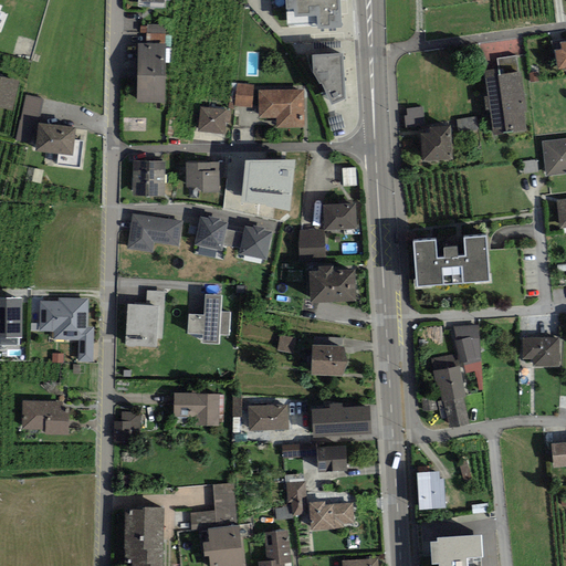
[(284,0),(286,25),(317,24),(317,29),(342,28),(339,0),(284,0)]
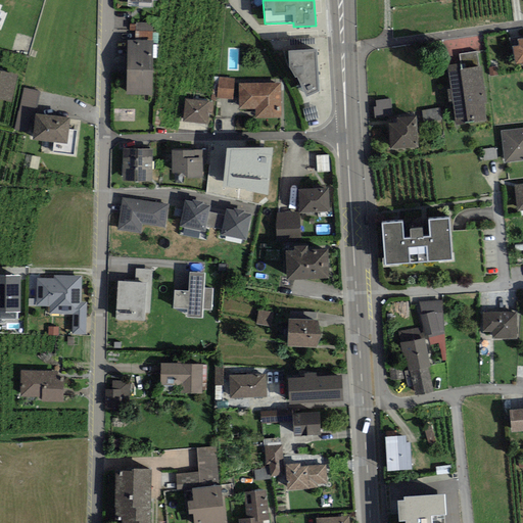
[(135,32),(153,32),(153,22),(135,22),(135,25),(130,25),(130,31),(135,32)]
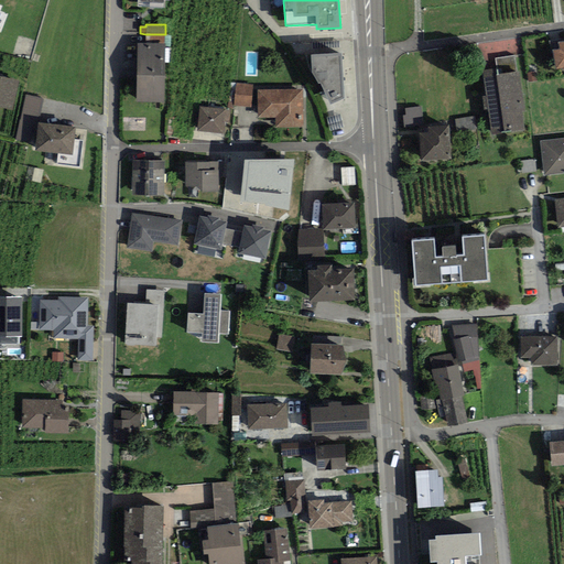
[(145,44),(165,44),(165,34),(145,34),(145,44)]
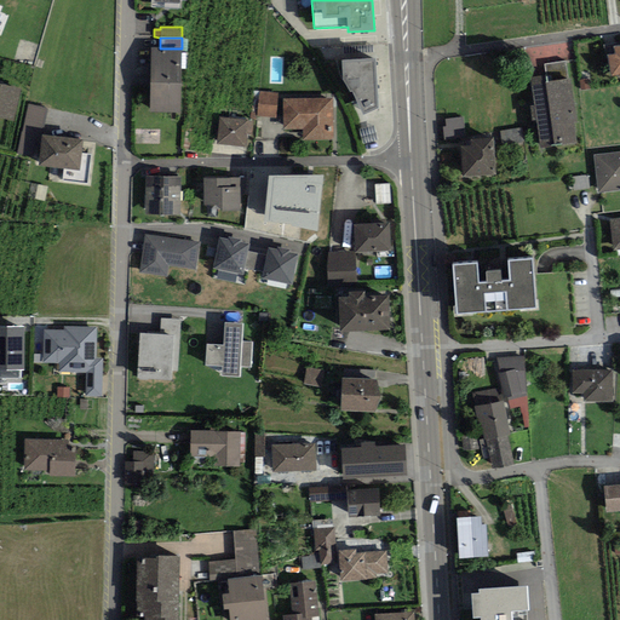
[(614,55),(607,56),(609,76),(619,75),(619,78),(619,76),(619,45),(613,46),(614,55)]
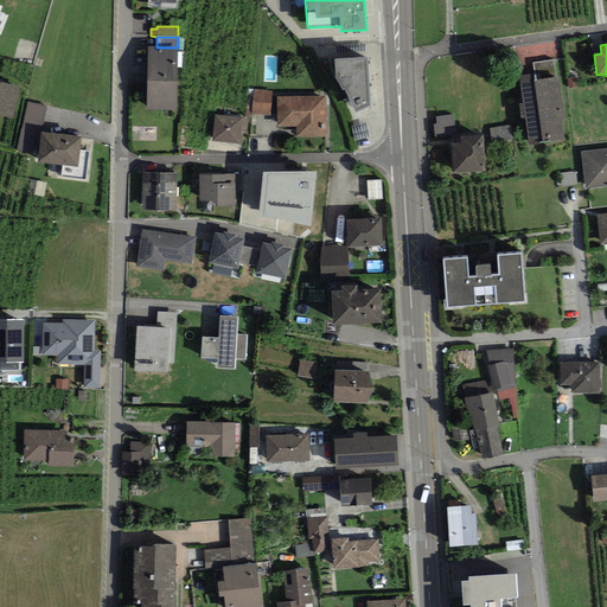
[(177,110),(178,48),(157,48),(147,48),(146,109),(177,110)]
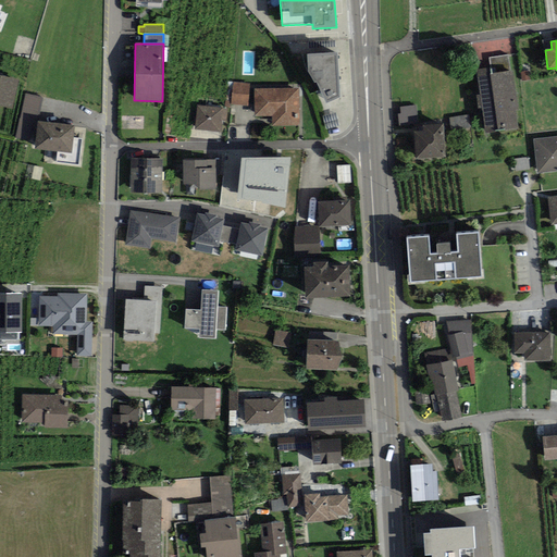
[(336,52),(307,53),(308,72),(314,83),(317,82),(326,103),(339,97),(336,52)]
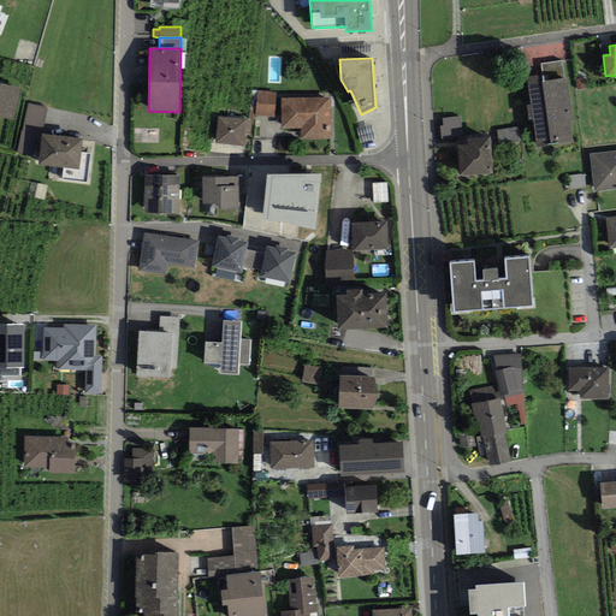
[(543,76),(543,82),(564,80),(562,61),(540,64),(543,76)]
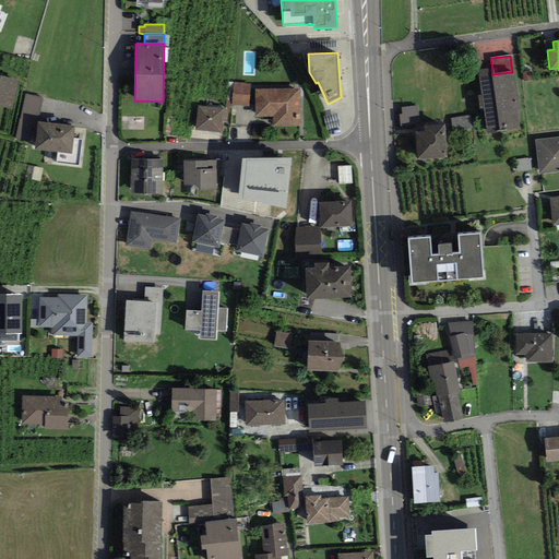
[(512,72),(492,74),(492,69),(478,71),(487,134),(520,130),(516,111),(520,110),(514,71),(512,72)]
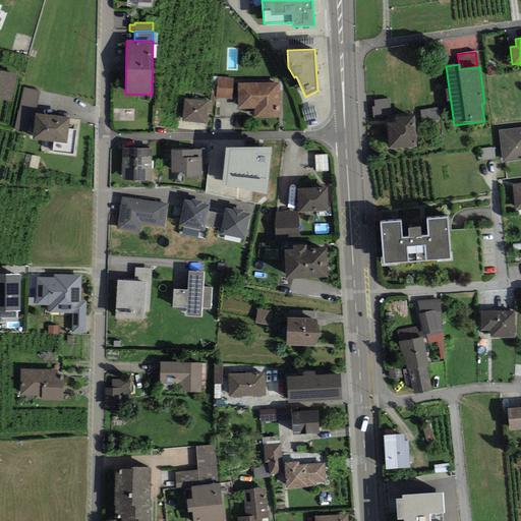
[(0,100),(11,102),(17,74),(0,70),(0,100)]
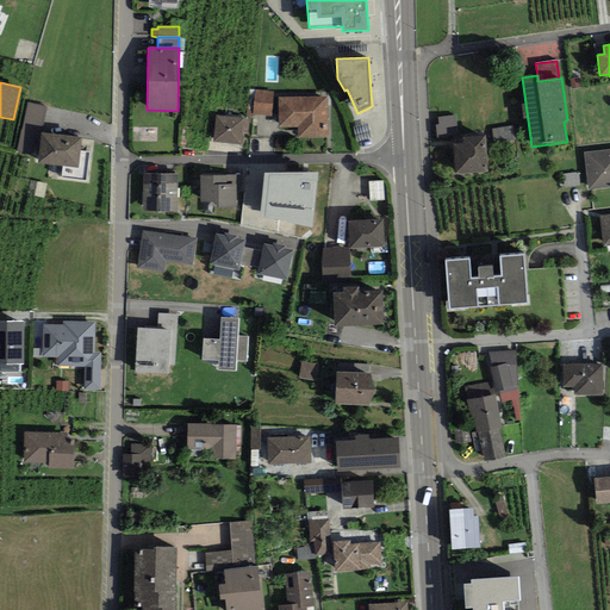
[(273,92),(255,89),(253,116),(271,117),(273,92)]
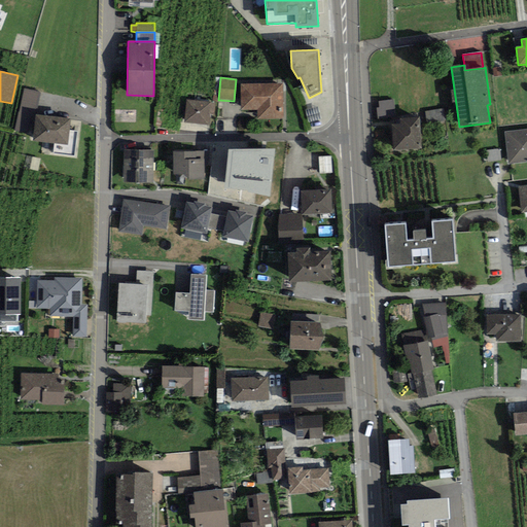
[(283,84),(241,84),(241,110),(257,110),(257,118),(283,118),(283,84)]
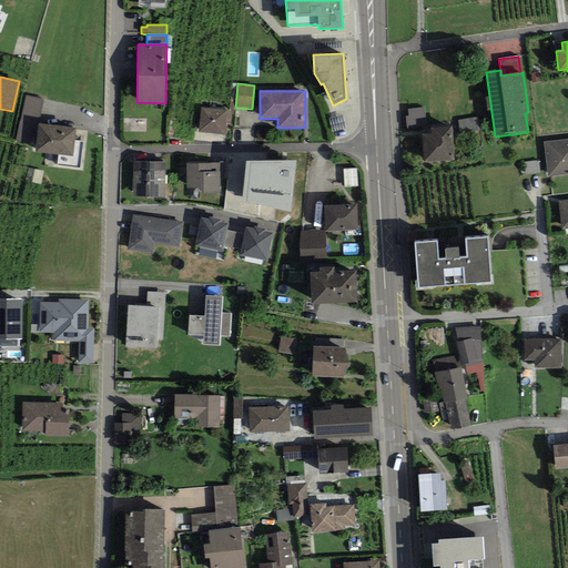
[(43,99),(27,95),(16,141),(33,144),(43,99)]
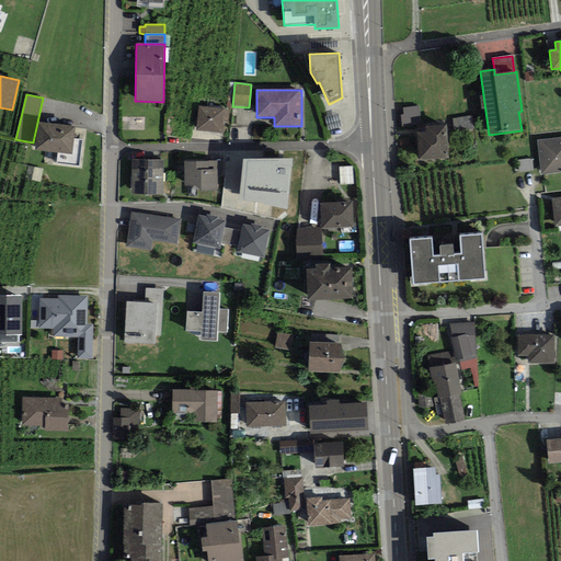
[(225,109),(199,106),(197,130),(222,134),(224,121),(228,122),(229,110),(225,109)]
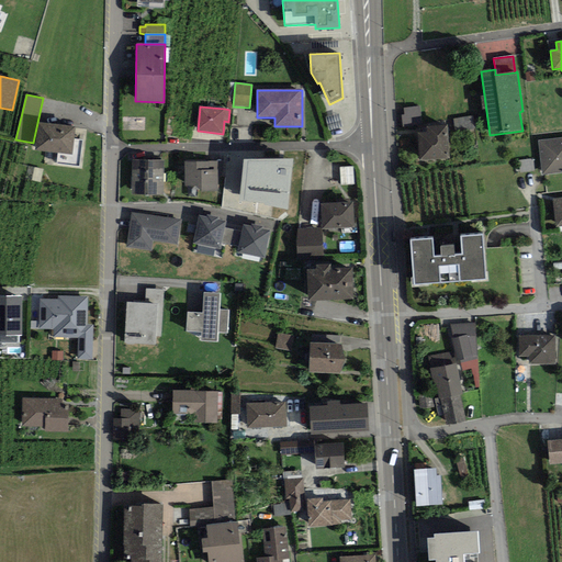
[(402,115),(403,128),(422,126),(419,107),(404,109),(404,115),(402,115)]
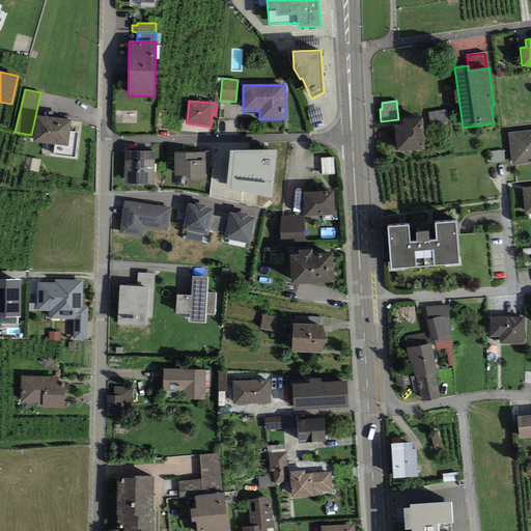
[(319,108),(308,111),(311,123),(324,120),(319,108)]
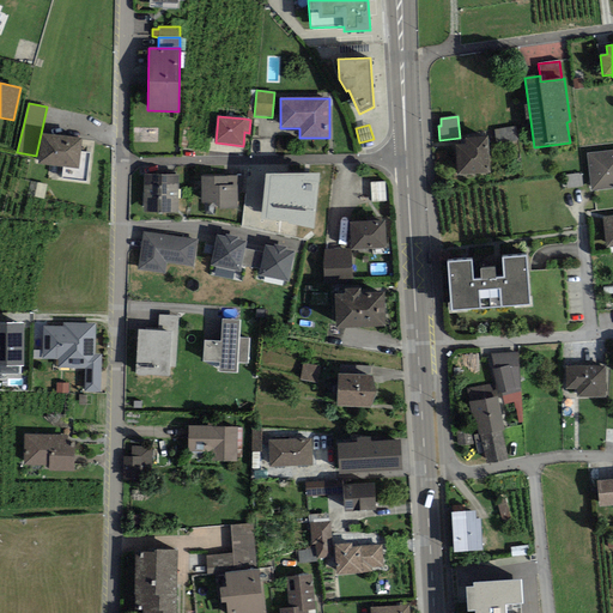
[(493,131),(497,145),(519,141),(516,126),(493,131)]
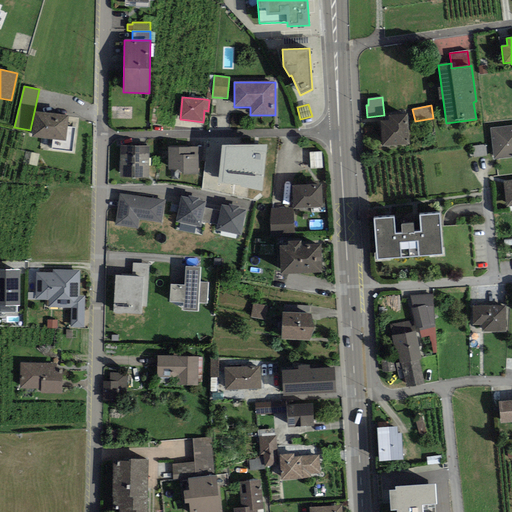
[(34,112),(32,137),(53,139),(51,149),(73,151),(75,127),(67,126),(69,115),(34,112)]
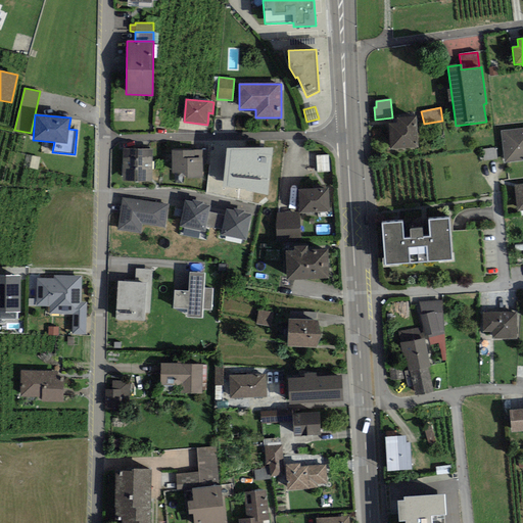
[(419,148),(416,116),(396,119),(396,124),(389,124),(391,150),(419,148)]
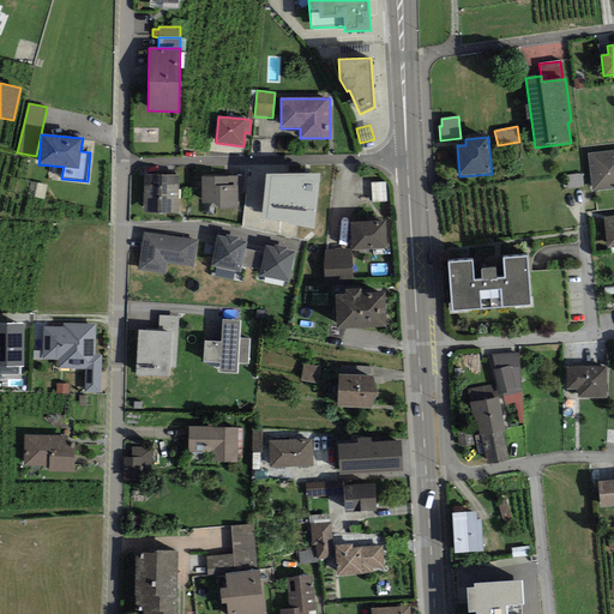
[(613,188),(613,150),(588,154),(593,191),(613,188)]
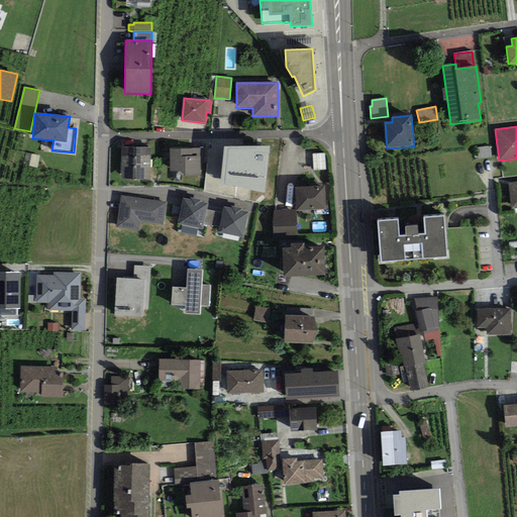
[(150,147),(121,146),(121,179),(149,179),(150,147)]
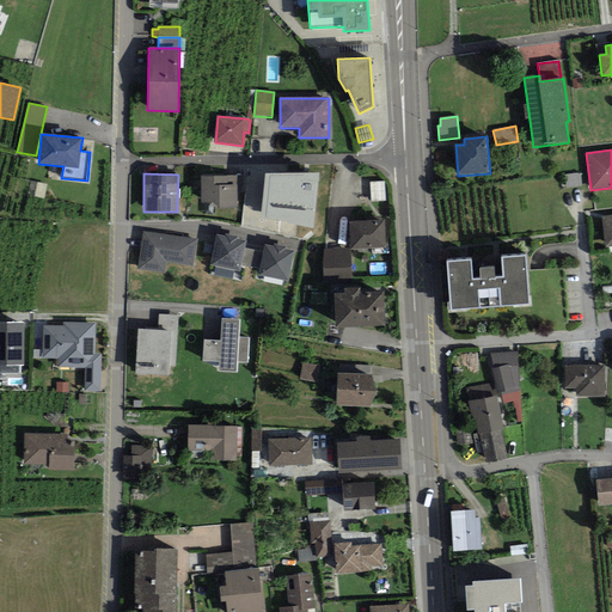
[(319,173),(265,173),(259,219),(313,228),(319,173)]
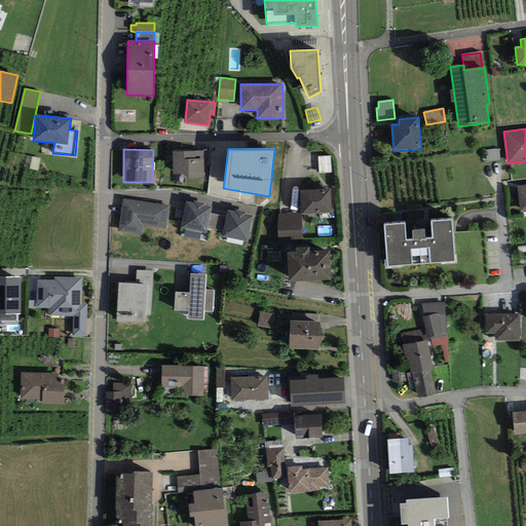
[(208,151),(173,152),(174,175),(187,174),(187,179),(203,179),(203,174),(209,174),(208,151)]
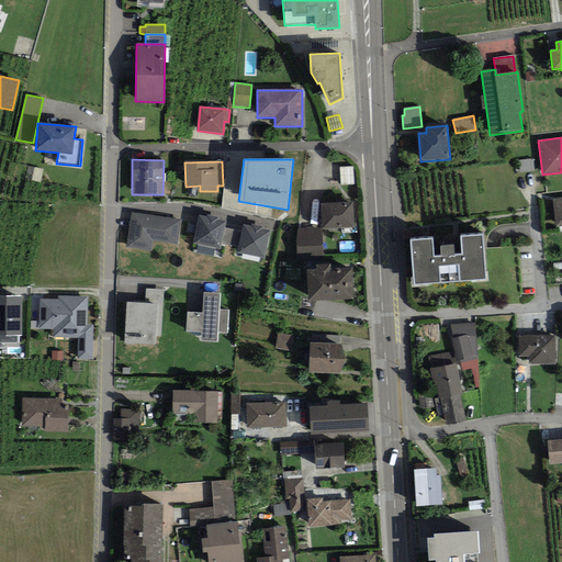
[(353,184),(352,167),(339,167),(340,186),(353,184)]
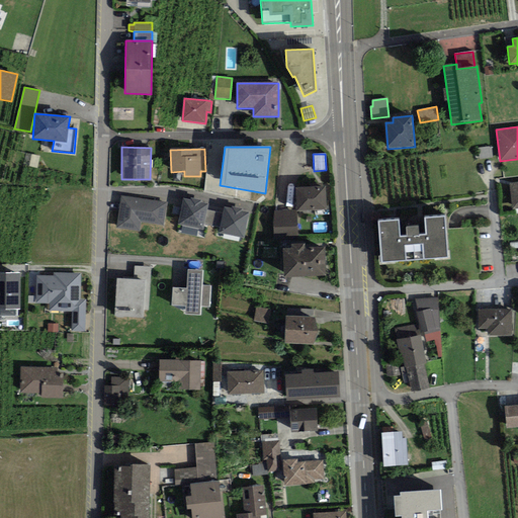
[(511,208),(517,207),(517,182),(509,183),(511,208)]
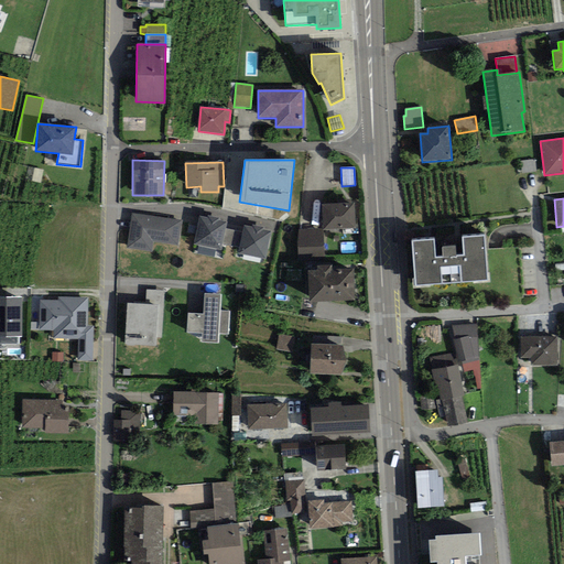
[(355,204),(351,204),(351,201),(338,201),(338,204),(322,205),(323,229),(356,228),(355,204)]
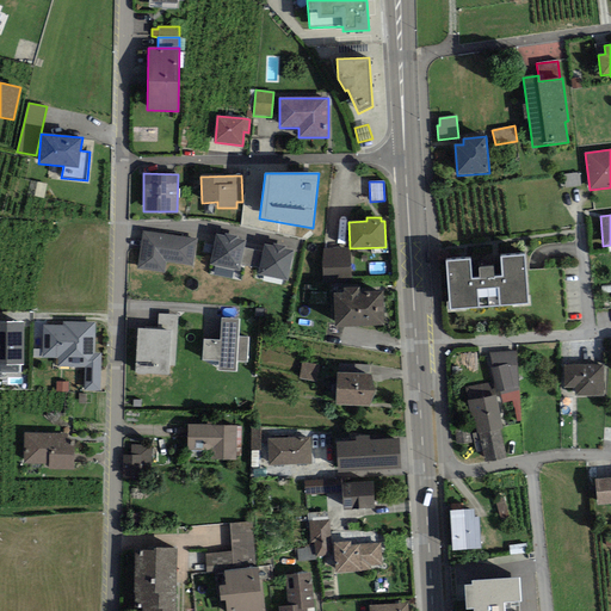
[(198,239),(142,230),(139,251),(136,269),(165,273),(167,263),(193,267),(197,242),(198,239)]
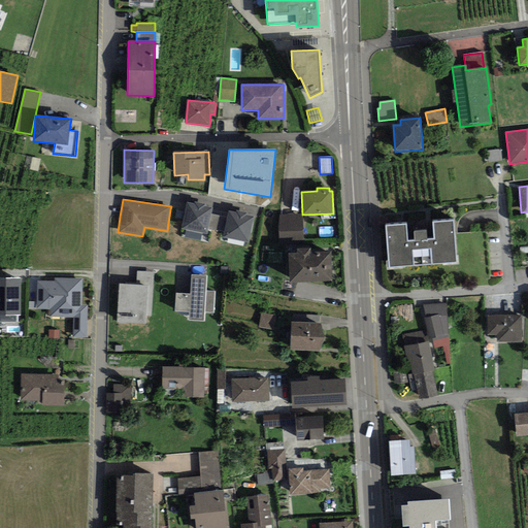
[(187,202),(182,229),(206,234),(208,229),(210,215),(212,207),(204,206),(205,203),(195,201),(194,203),(187,202)]
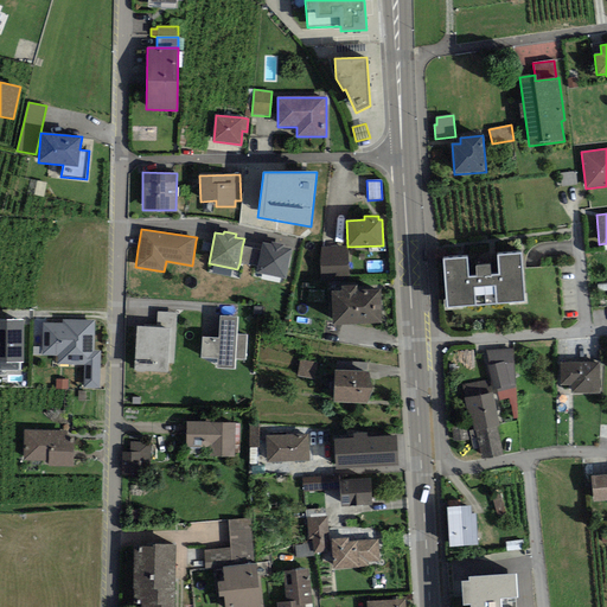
[(256,273),(286,279),(292,249),(283,247),(283,244),(272,242),(270,244),(262,243),(261,250),(257,267),(256,273)]
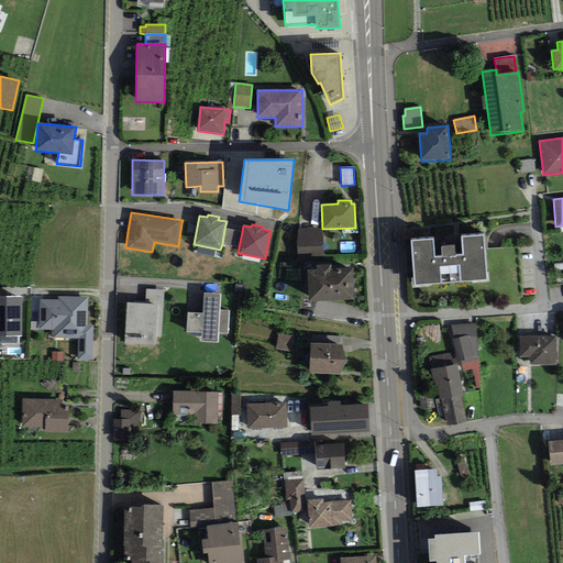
[(242,232),(224,229),(222,244),(239,247),(242,232)]
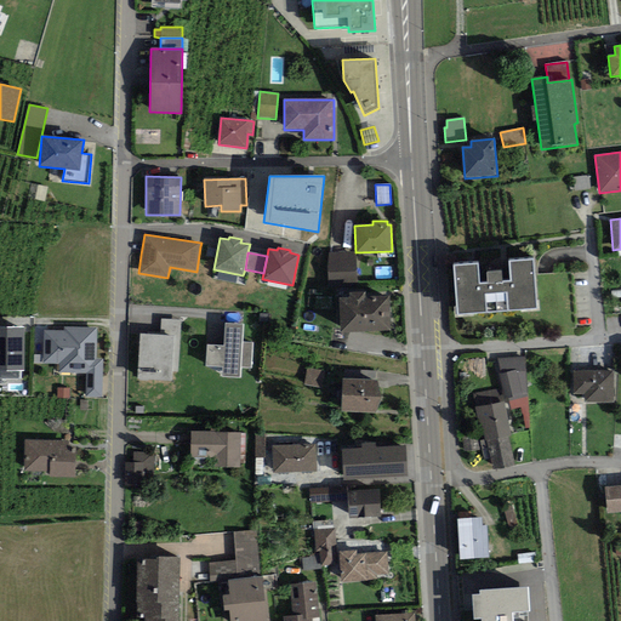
[(357,285),(354,252),(328,255),(329,286),(357,285)]
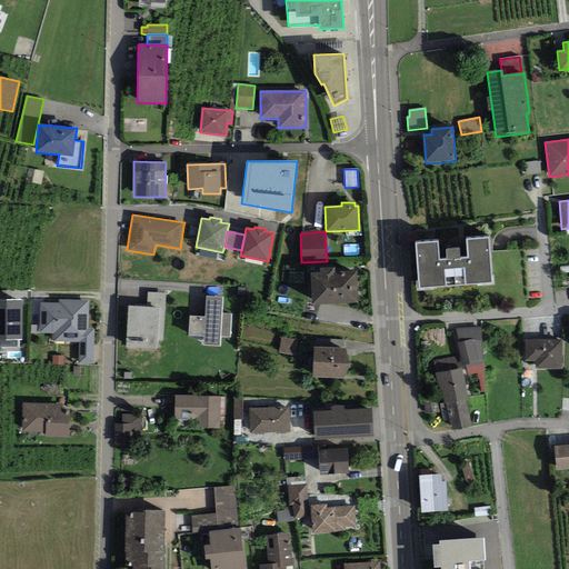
[(437,241),(415,243),(418,288),(491,282),(489,239),(468,240),(469,258),(460,259),(460,249),(446,249),(447,259),(438,259),(437,241)]
